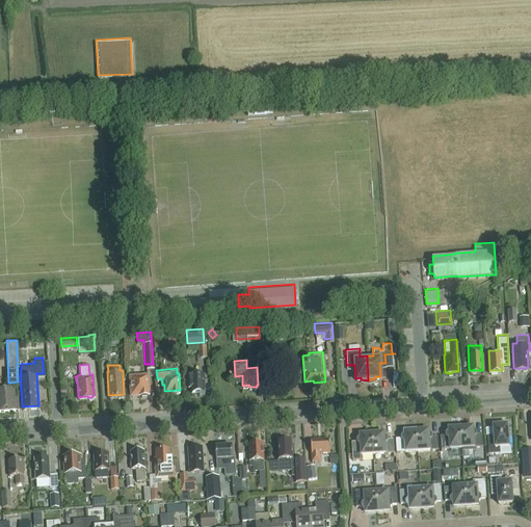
[(191,391),(205,390),(203,371),(188,372),(187,373),(188,386),(190,386),(191,391)]
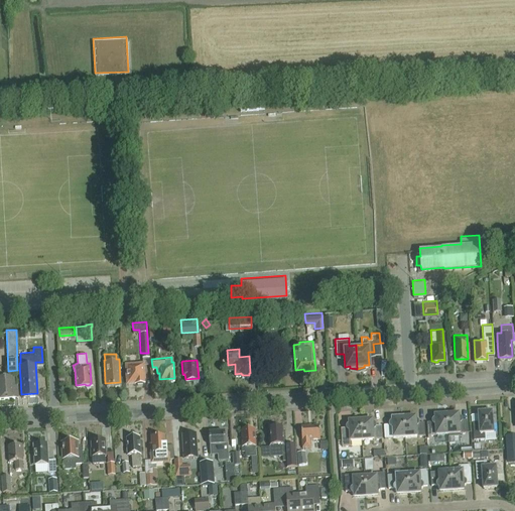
[(142,380),(143,380),(142,362),(126,364),(127,381),(136,380),(136,382),(142,382),(142,380)]
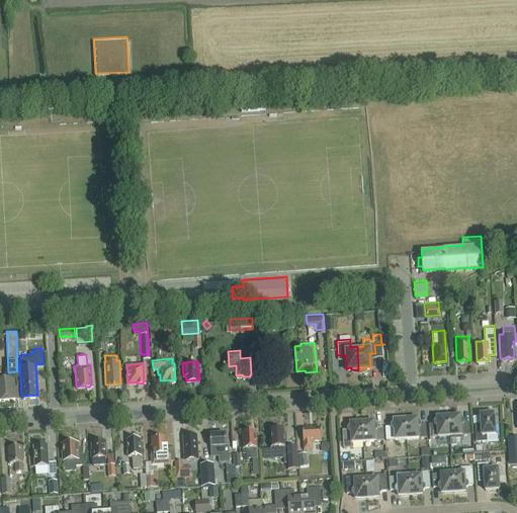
[(0,397),(18,396),(17,385),(14,385),(14,374),(0,375),(0,397)]
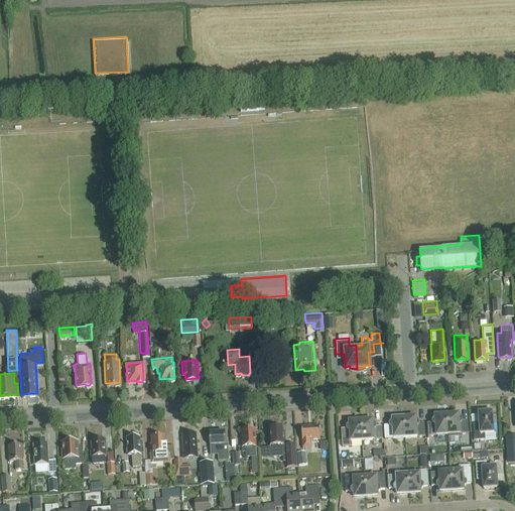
[(478,421),(472,422),(473,437),(484,436),(484,430),(493,429),(491,409),(477,410),(478,421)]
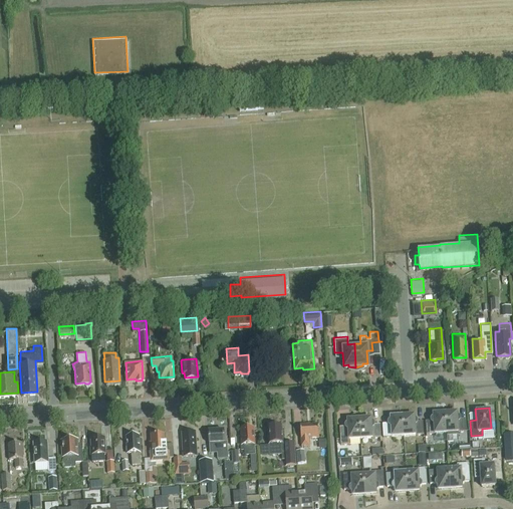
[(444,411),(446,430),(466,429),(465,416),(459,416),(458,414),(456,414),(456,410),(444,411)]
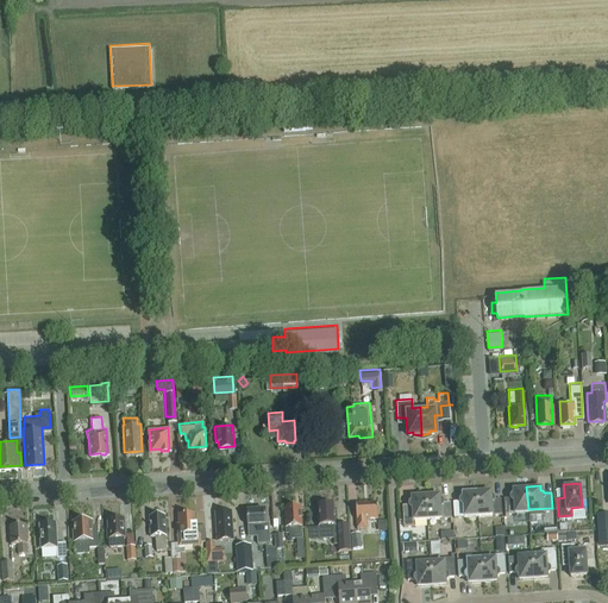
[(503,512),(528,509),(526,487),(513,488),(513,491),(511,492),(509,495),(502,495),(503,512)]
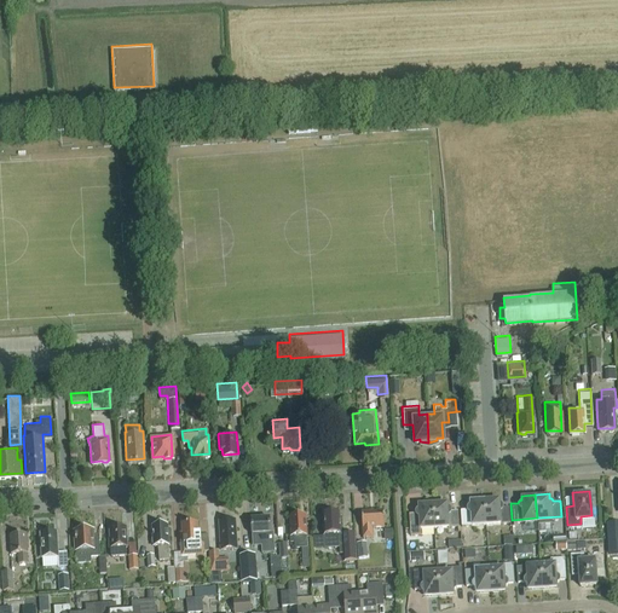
[(484,498),(485,521),(509,520),(508,504),(501,504),(500,502),(498,502),(497,497),(484,498)]
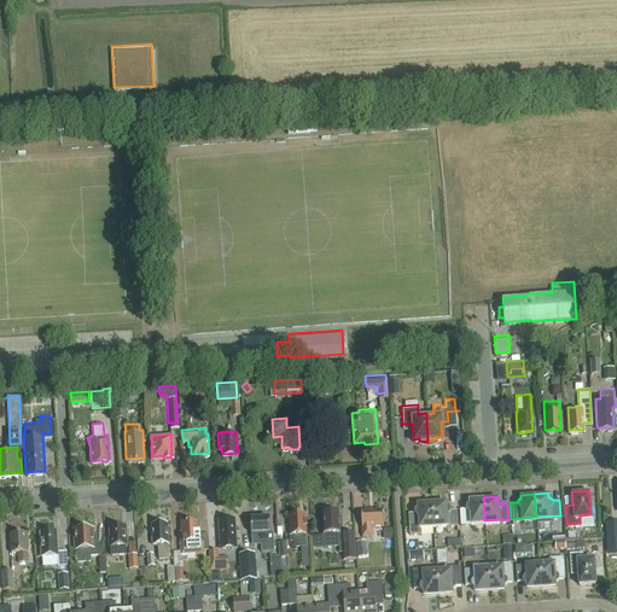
[(460,522),(484,520),(483,497),(469,499),(469,503),(467,503),(466,506),(459,506),(460,522)]
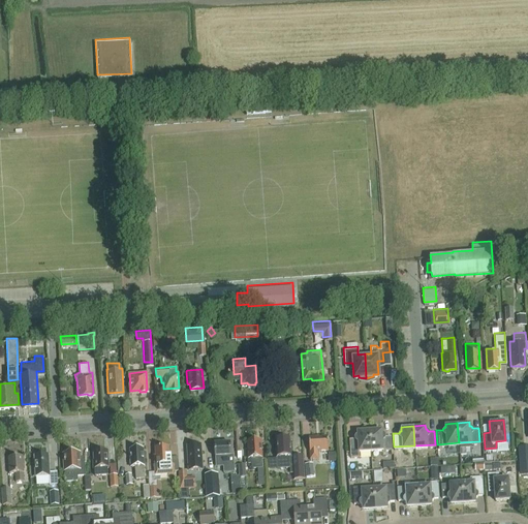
[(369,429),(370,449),(392,448),(391,433),(384,434),(383,432),(381,432),(381,428),(369,429)]
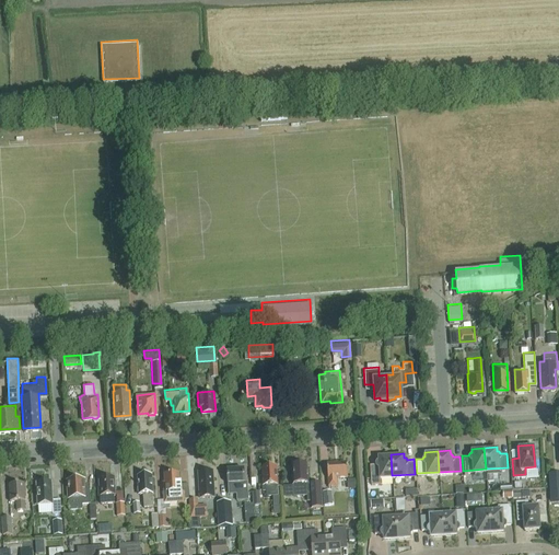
[(380,476),(392,475),(391,454),(379,455),(379,460),(377,460),(376,461),(376,462),(370,462),(371,482),(381,482),(380,476)]
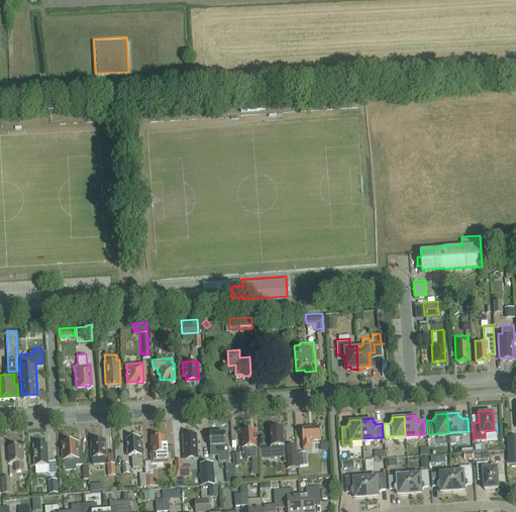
[(310,437),(320,436),(318,422),(301,424),(302,445),(310,444),(310,437)]
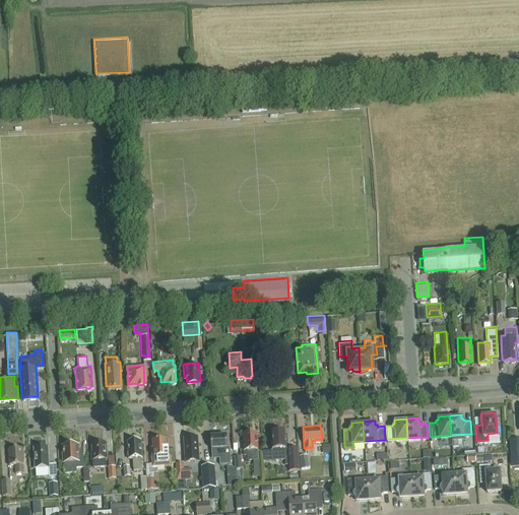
[(284,428),(269,429),(271,456),(286,455),(285,445),(284,428)]
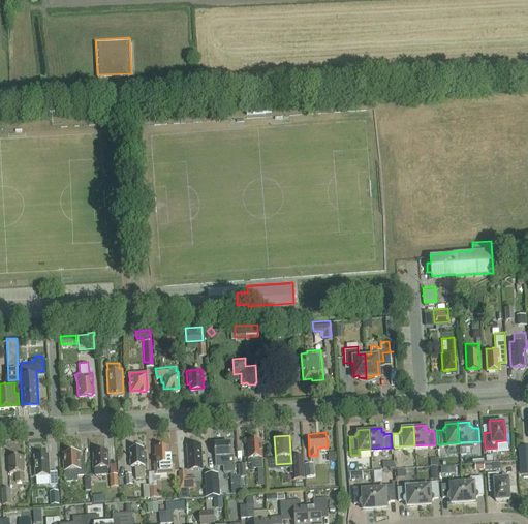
[(251,465),(261,464),(259,438),(256,438),(256,437),(247,438),(248,455),(251,455),(251,465)]
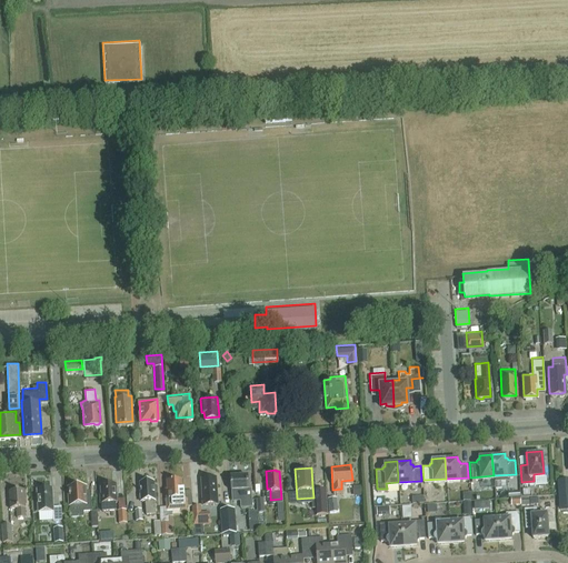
[(238,471),(228,471),(229,479),(230,479),(231,486),(231,490),(232,489),(232,496),(240,496),(240,504),(252,503),(251,485),(248,485),(247,472),(238,472),(238,471)]
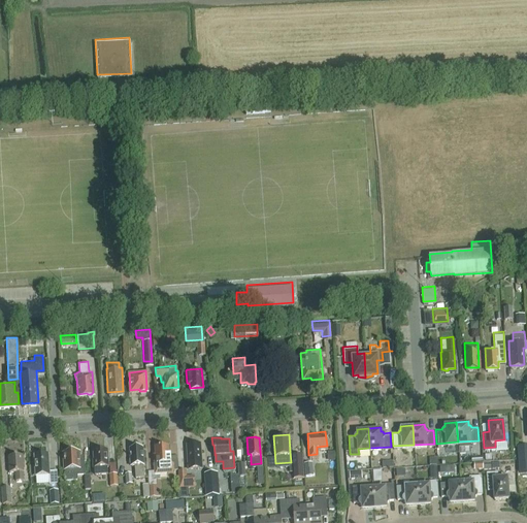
[(188,465),(200,464),(199,439),(186,440),(188,465)]
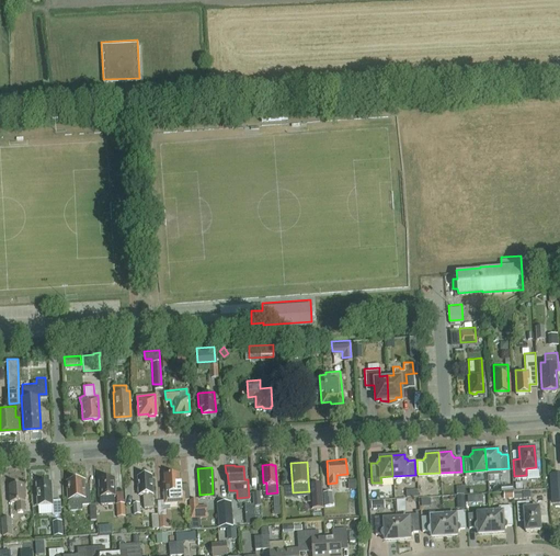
[(559,497),(559,469),(549,471),(550,498),(559,497)]
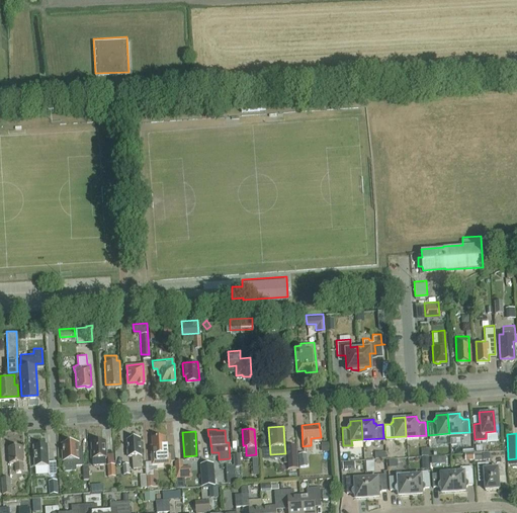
[(133,465),(141,464),(139,435),(134,436),(134,434),(128,435),(128,436),(126,436),(127,453),(132,453),(133,465)]
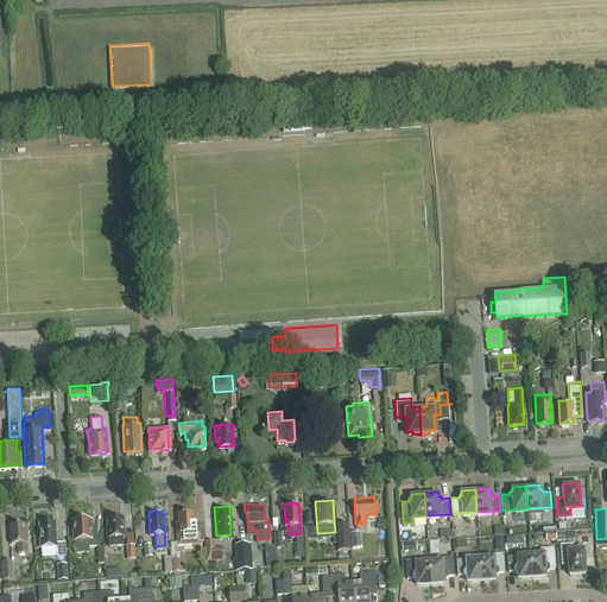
[(175,518),(177,538),(196,537),(202,536),(201,519),(194,520),(193,509),(177,511),(177,518),(175,518)]
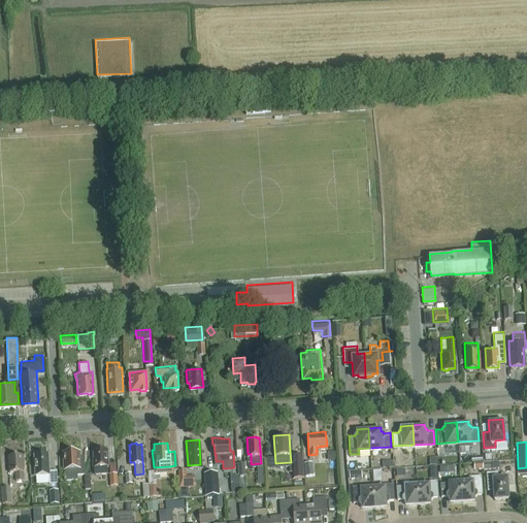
[(93,456),(92,456),(92,464),(93,463),(94,471),(106,470),(106,463),(107,463),(106,447),(93,448),(93,456)]
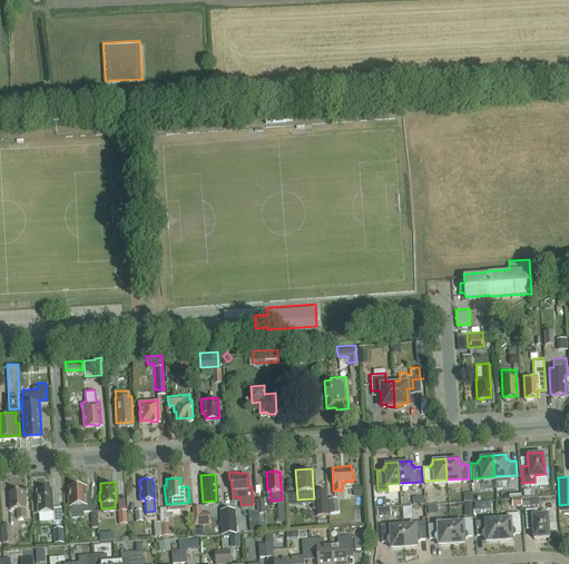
[(361,482),(353,483),(353,493),(362,492),(361,482)]
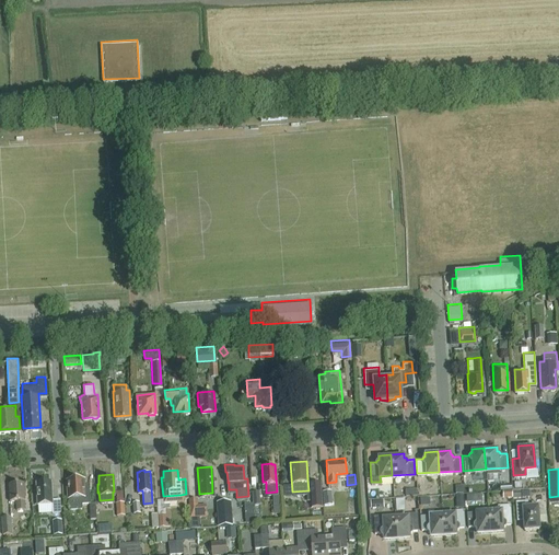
[(81,500),(90,500),(89,481),(83,481),(83,476),(77,476),(74,475),(70,475),(69,476),(67,477),(68,487),(66,487),(66,494),(68,494),(68,507),(81,506),(81,500)]
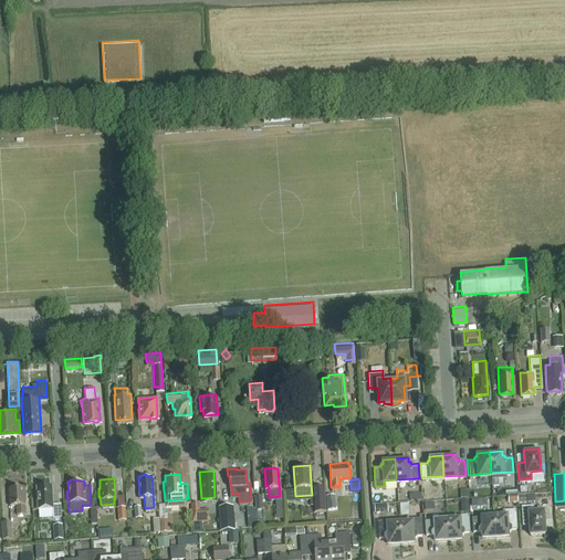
[(52,514),(61,513),(61,500),(52,500),(51,482),(37,483),(38,506),(52,505),(52,514)]
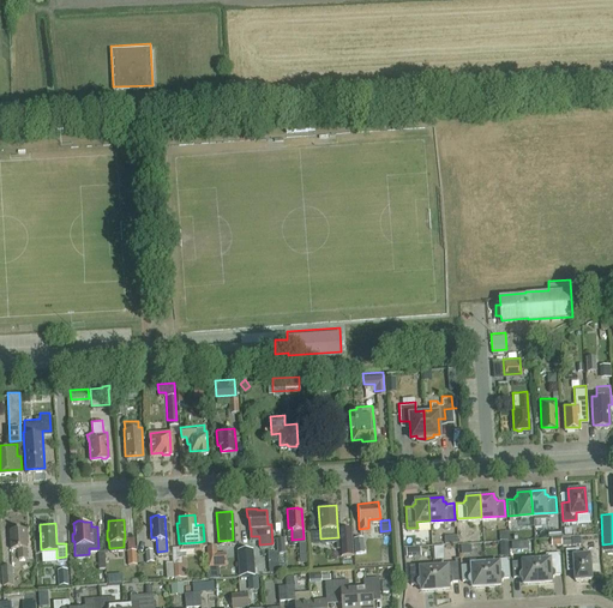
[(18,554),(28,554),(26,543),(28,543),(26,524),(8,525),(10,545),(17,545),(18,554)]
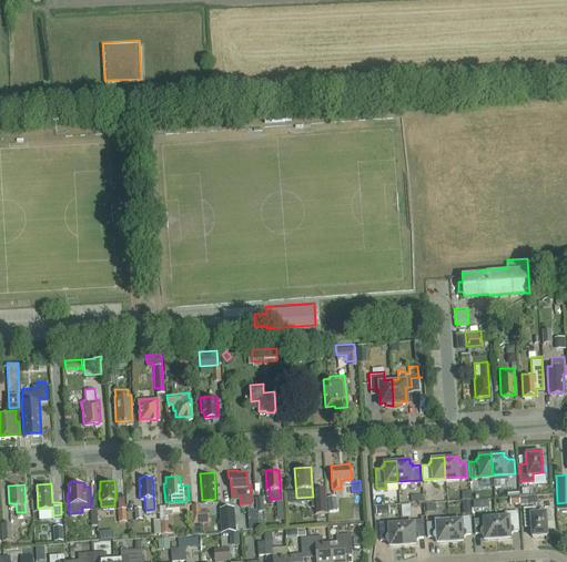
[(322,484),(312,486),(313,497),(314,511),(324,510),(322,484)]
